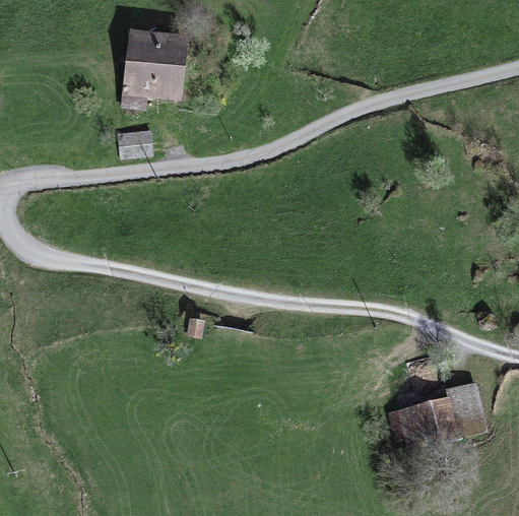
[(141,107),(142,94),(177,100),(185,44),(161,40),(163,33),(129,28),(119,104),(141,107)]
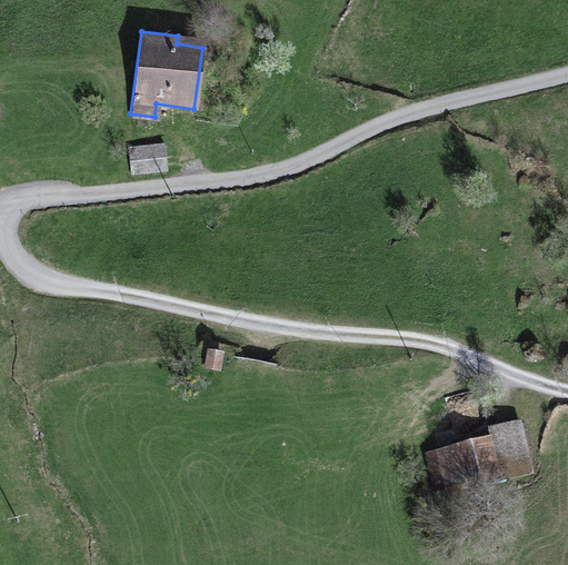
[(129,146),(131,170),(167,167),(165,142),(129,146)]
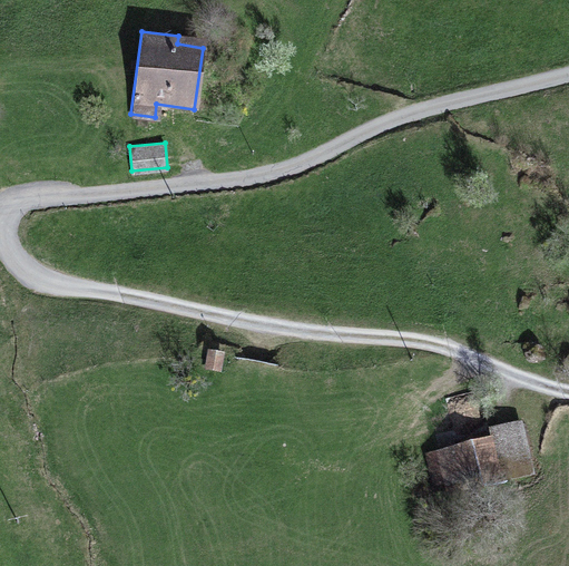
[(219,366),(222,352),(208,349),(206,363),(219,366)]
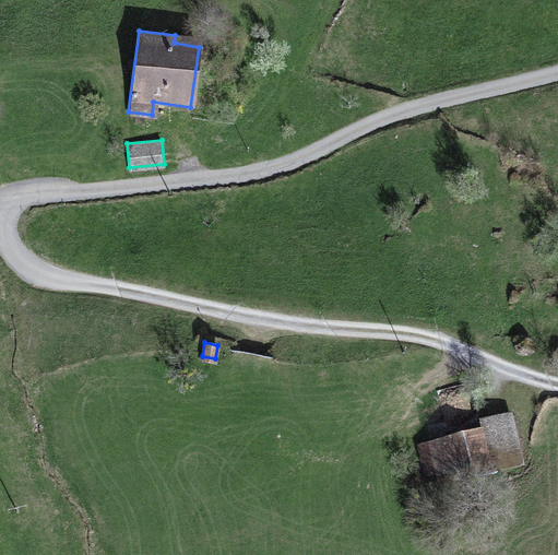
[(430,439),(440,480),(519,461),(507,414),(481,421),(482,427),(483,433),(447,441),(446,436),(430,439)]
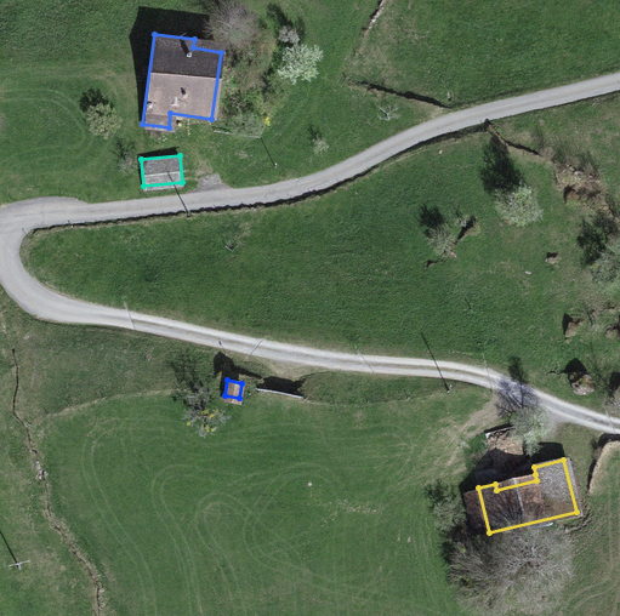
[(495,484),(496,490),(536,480),(535,474),(495,484)]
